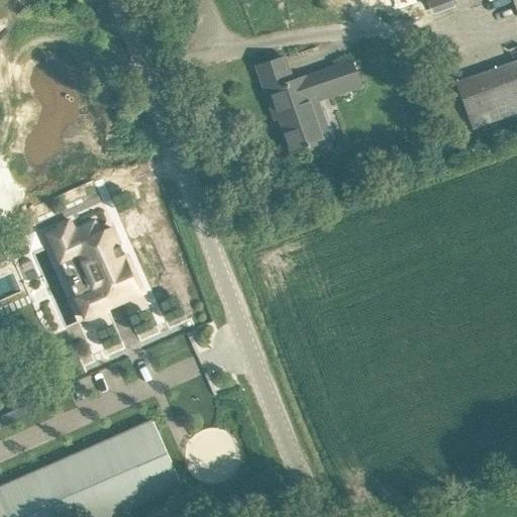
[(516,0),(427,0),(431,8),(452,0),(513,0),(516,9),(516,0)]
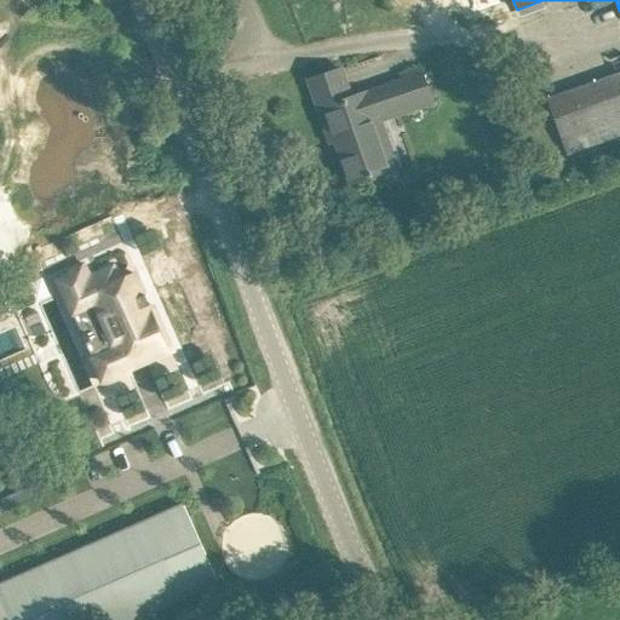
[(332,72),(309,80),(331,141),(340,138),(346,156),(342,159),(350,182),(400,165),(384,120),(430,104),(418,67),(403,72),(407,79),(350,98),(340,69),(332,72)]
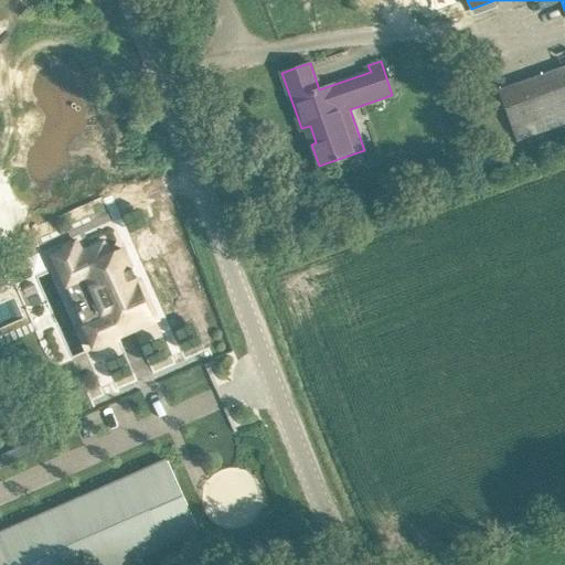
[(564,64),(500,88),(519,140),(564,123),(564,64)]
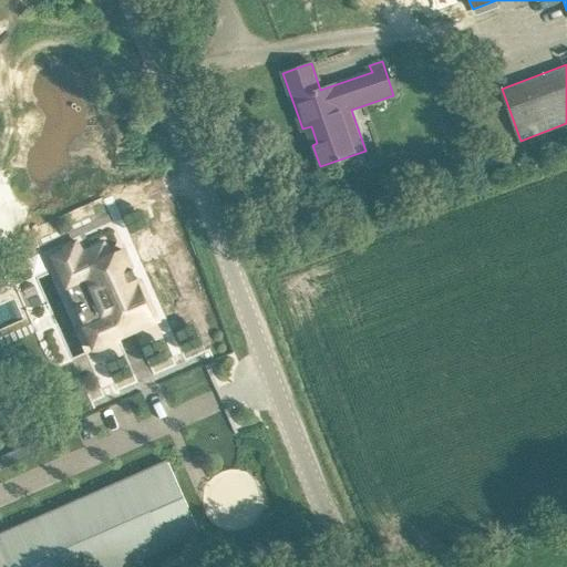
[(123,250),(103,259),(83,268),(111,331),(151,313),(123,250)]
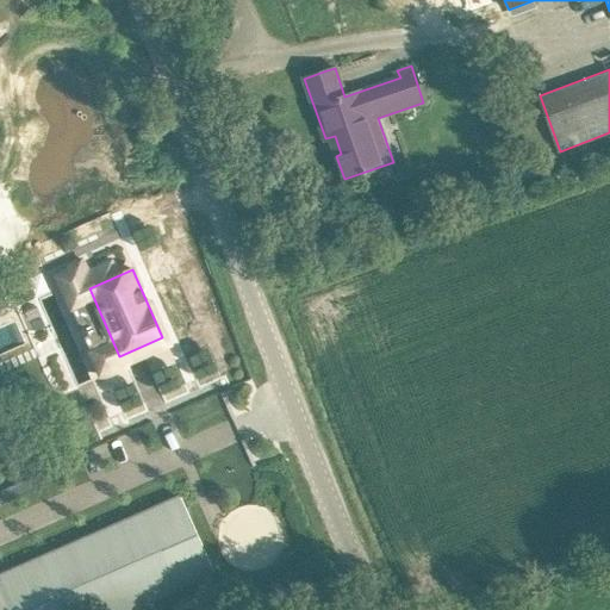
[(0,500),(1,503),(81,468),(76,458),(0,490),(0,500)]
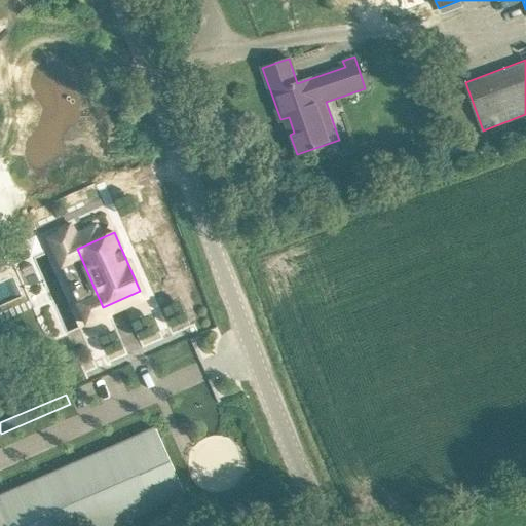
[(156,428),(138,437),(0,497),(0,525),(107,525),(184,492),(162,442),(164,441),(162,437),(160,438),(156,428)]
